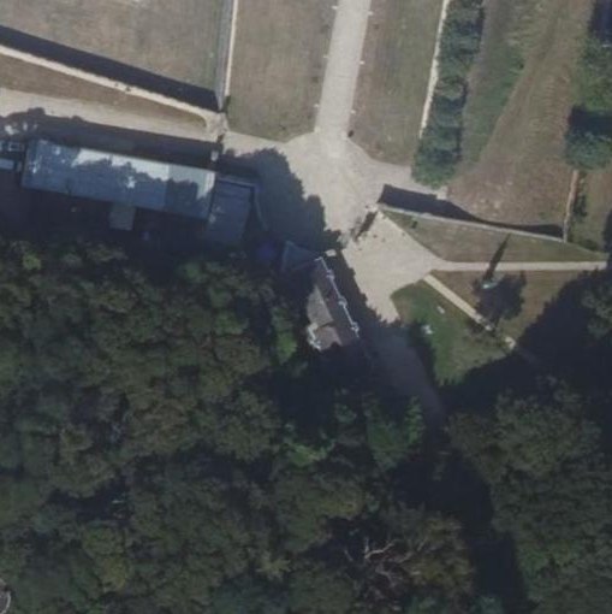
[(116,200),(195,214),(206,217),(214,172),(33,141),(25,184),(48,189),(116,200)]
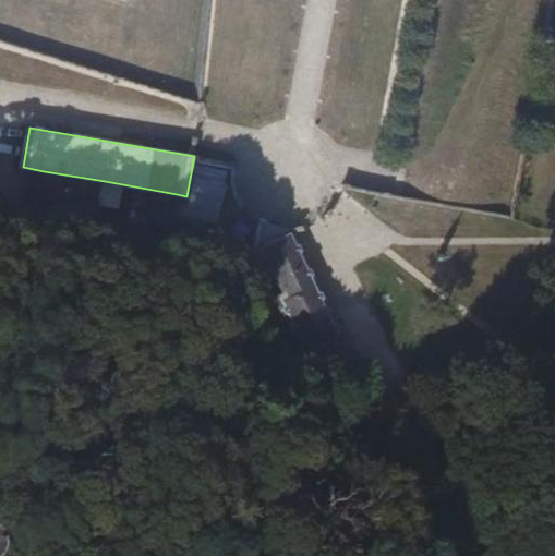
[(105,181),(44,171),(41,186),(61,190),(58,210),(98,216),(105,181)]
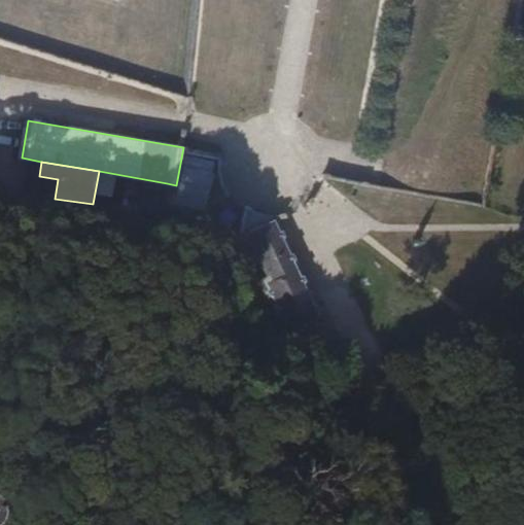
[(174,197),(176,185),(167,183),(165,195),(174,197)]
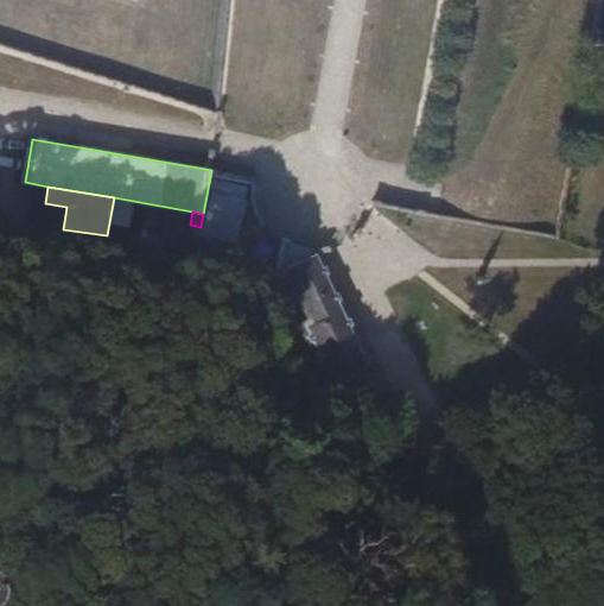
[(309,319),(302,322),(305,329),(320,365),(323,368),(355,355),(364,352),(318,251),(284,266),(291,281),(309,319)]
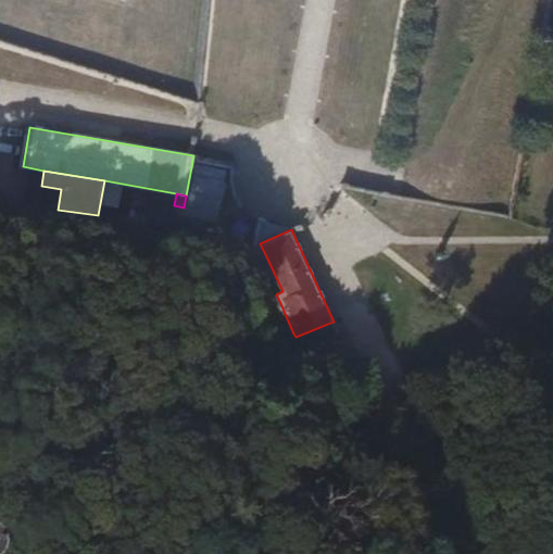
[(264,266),(266,256),(255,255),(253,264),(264,266)]
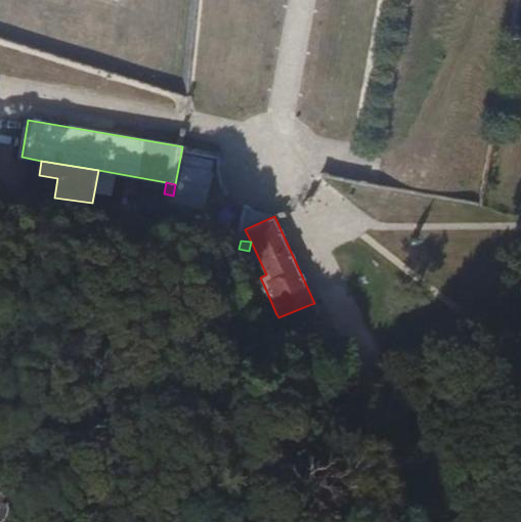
[(234,270),(247,272),(249,251),(239,249),(234,270)]
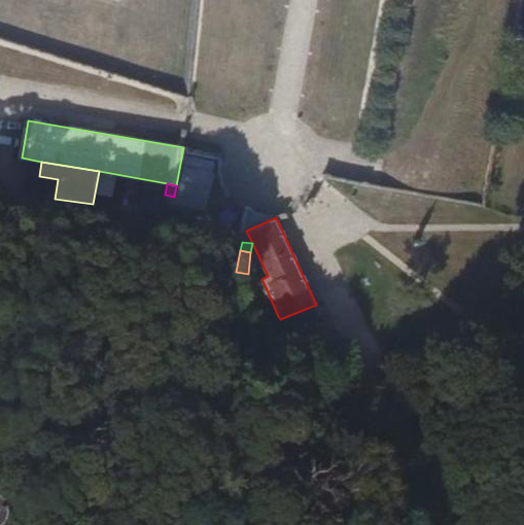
[(243,309),(249,274),(248,274),(236,272),(229,306),(243,309)]
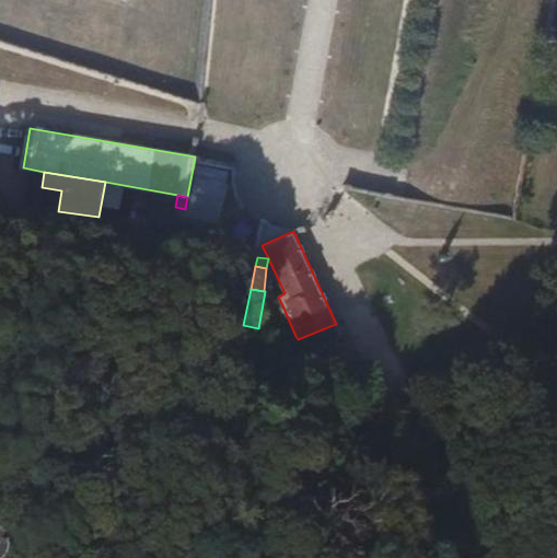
[(276,306),(281,303),(278,297),(277,291),(270,294),(276,306)]
